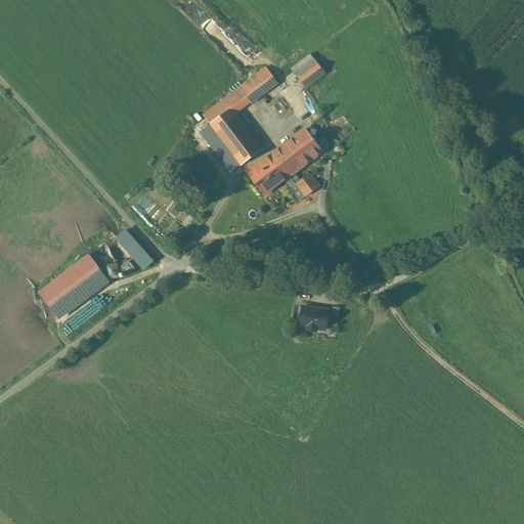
[(310,54),(291,70),(297,78),(316,62),(310,54)]
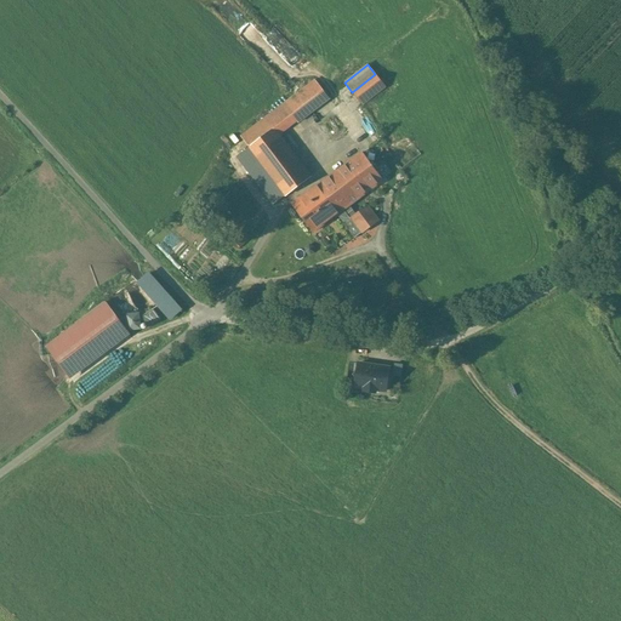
[(375,74),(352,92),(362,104),(385,86),(375,74)]
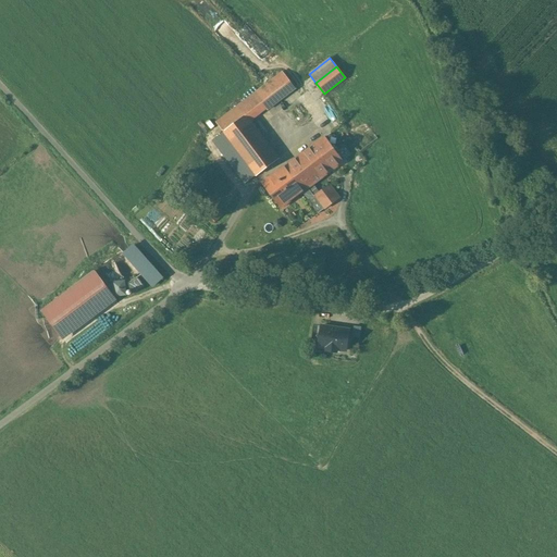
[(277,159),(248,121),(265,108),(267,110),(295,88),(289,82),(288,82),(282,72),(215,123),(223,132),(256,175),(277,159)]
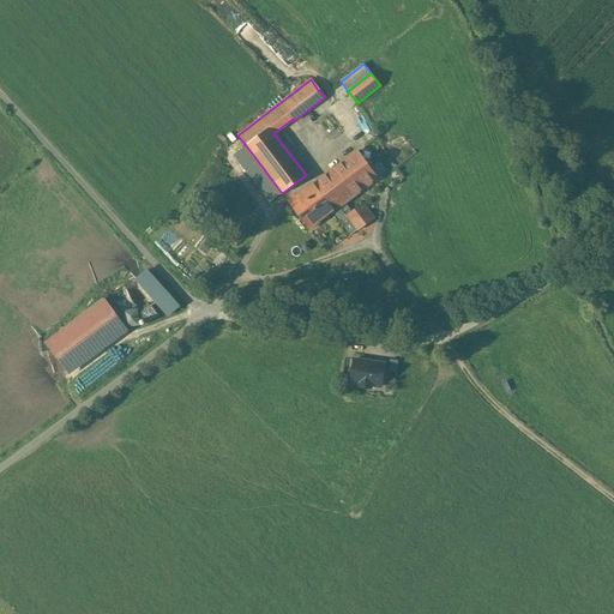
[(282,193),(246,145),(234,155),(270,202),(282,193)]
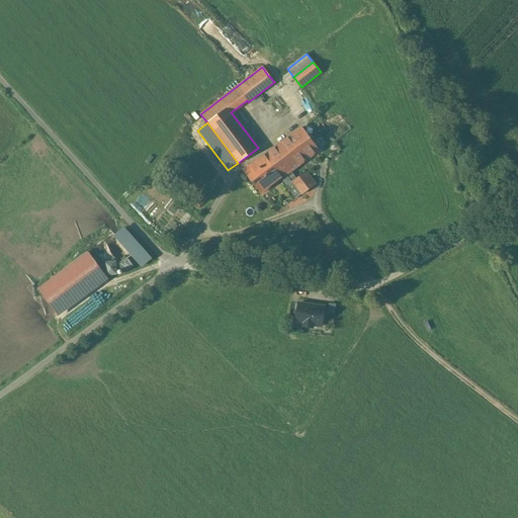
[(301,127),(264,156),(281,178),(319,151),(301,127)]
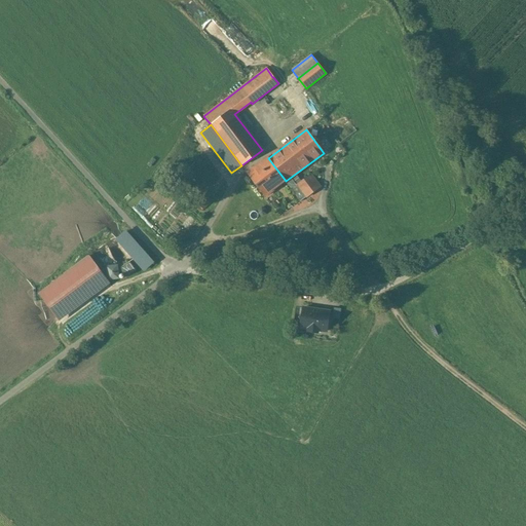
[(267,157),(247,173),(265,196),(286,181),(268,158),(267,157)]
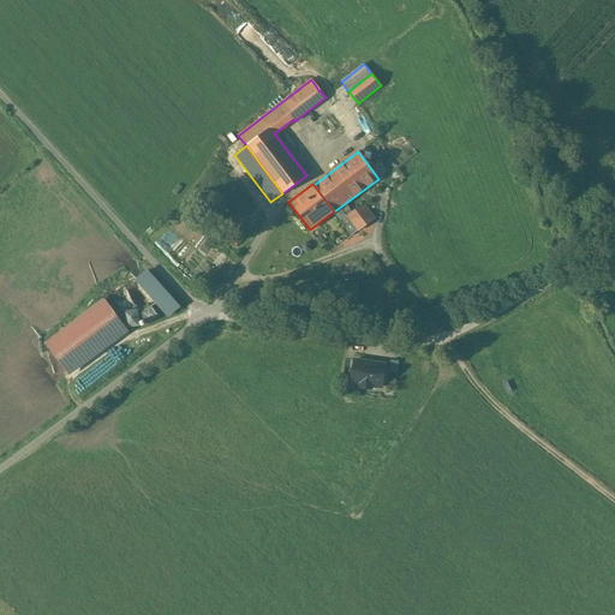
[(363,204),(347,216),(358,231),(374,219),(363,204)]
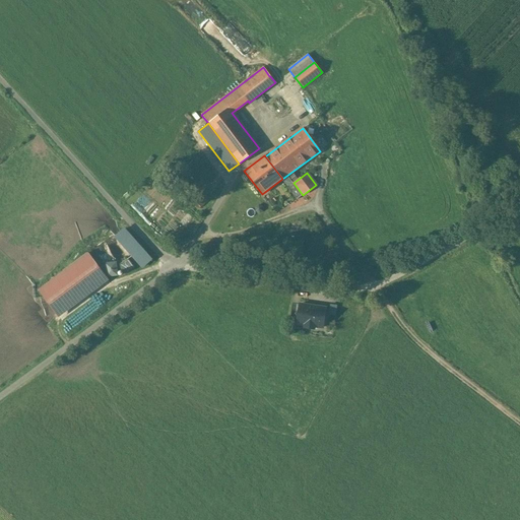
[(303,195),(294,183),(287,187),(297,199),(303,195)]
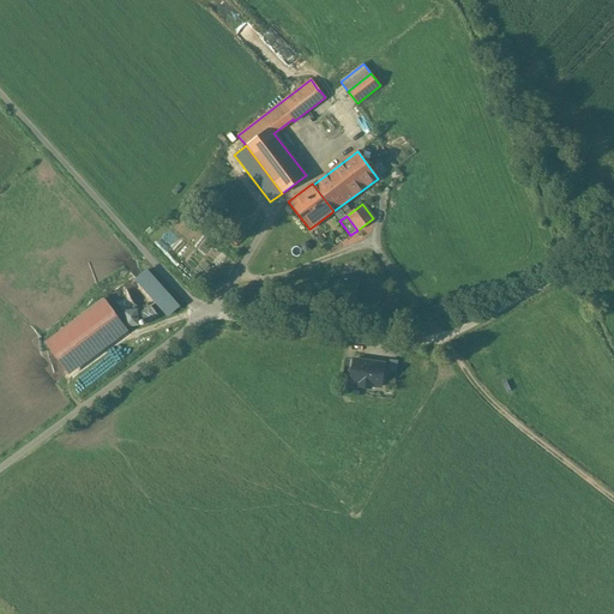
[(178,306),(146,271),(136,280),(168,315),(178,306)]
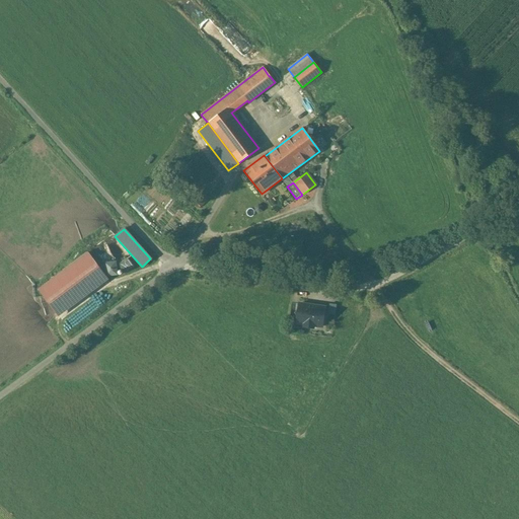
[(87,252),(39,289),(59,316),(108,280),(87,252)]
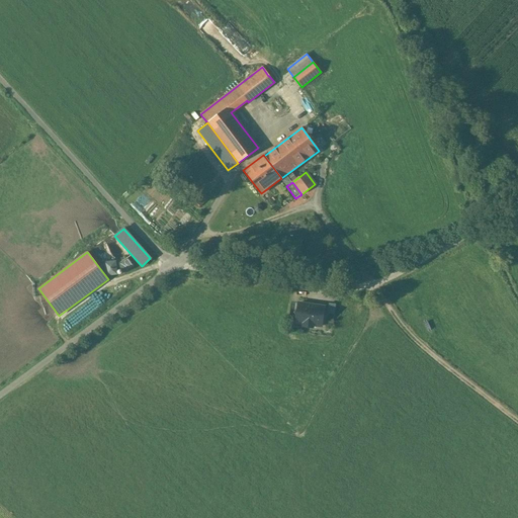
[(126,257),(117,264),(124,273),(134,266),(126,257)]
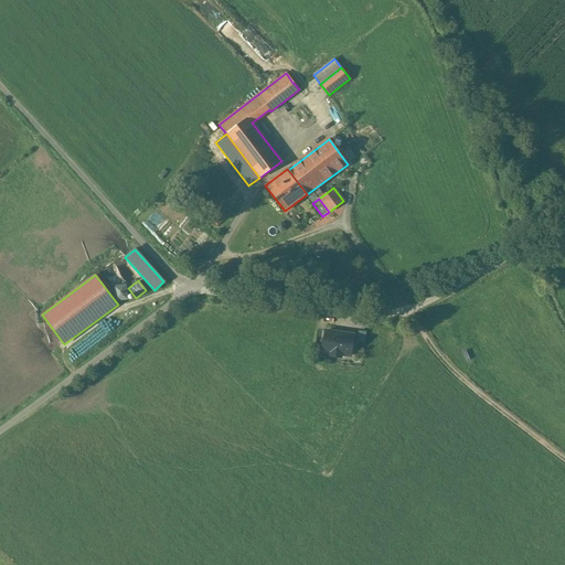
[(126,285),(114,286),(115,300),(127,299),(126,285)]
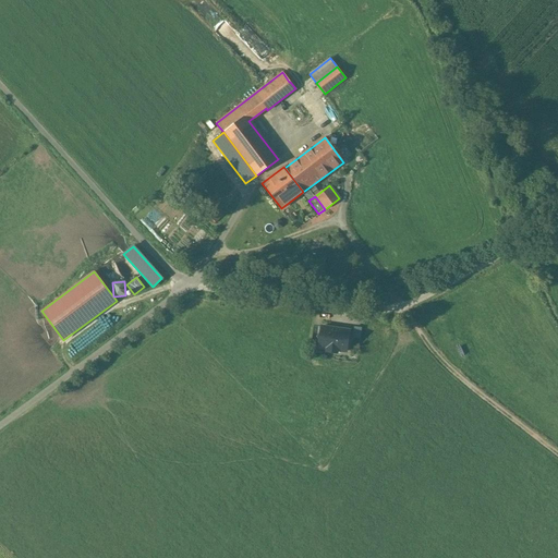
[(349,330),(322,326),(320,334),(316,337),(319,341),(318,348),(327,349),(326,351),(337,353),(337,350),(346,351),(349,330)]
